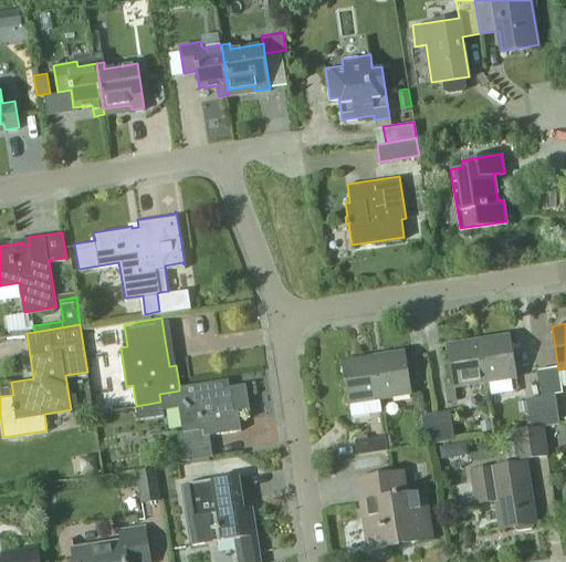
[(509,333),(478,337),(484,381),(515,375),(509,333)]
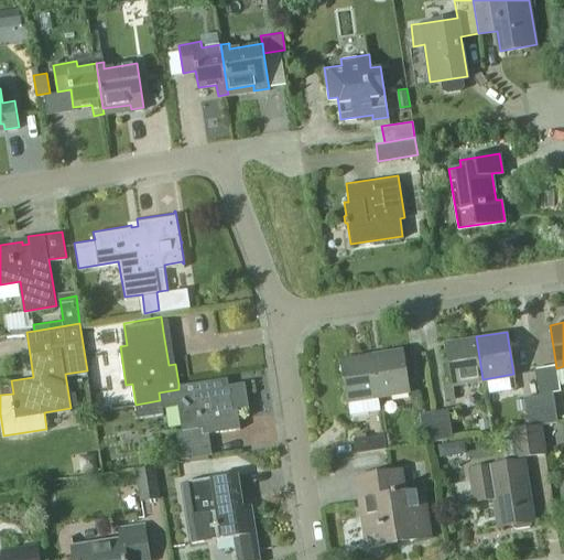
[(454,384),(483,379),(476,336),(445,342),(452,381),(443,383),(445,399),(456,397),(454,384)]
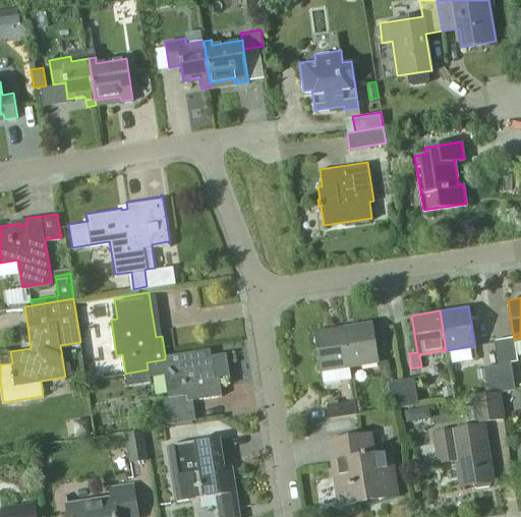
[(343,325),(349,364),(378,360),(371,321),(343,325)]
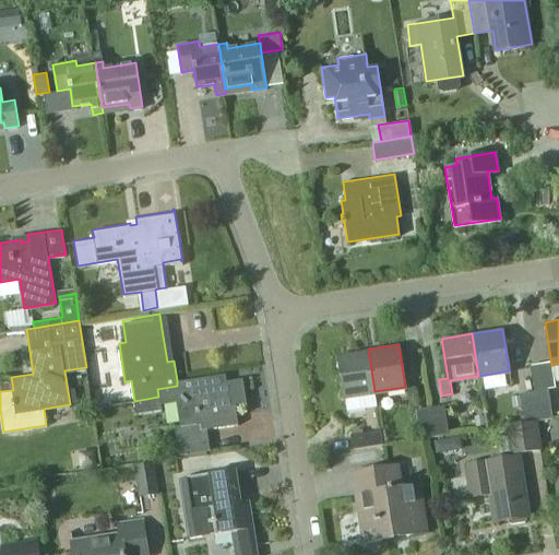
[(344,397),(375,391),(368,349),(336,354),(344,397)]
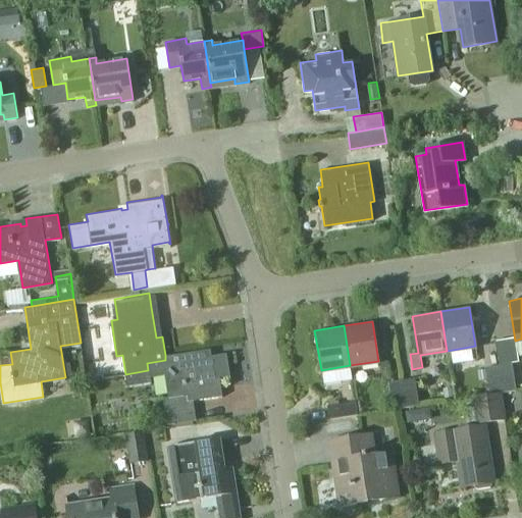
[(499,363),(517,360),(513,335),(494,340),(499,363)]
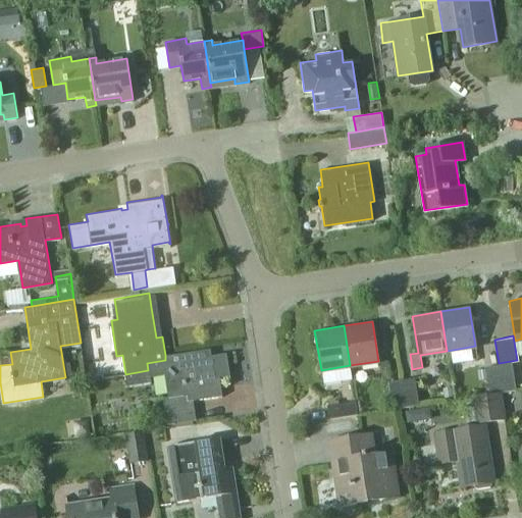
[(211,354),(210,347),(165,355),(165,360),(147,363),(148,370),(125,374),(126,385),(150,381),(149,375),(165,373),(168,395),(163,396),(167,422),(196,418),(193,399),(222,394),(219,375),(230,374),(226,352),(211,354)]
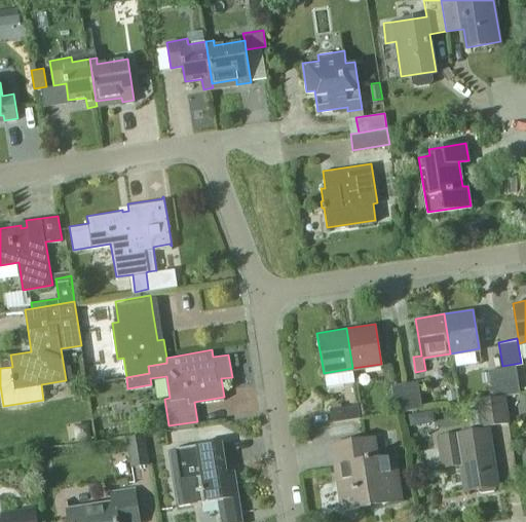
[(516,364),(502,366),(506,393),(520,390),(516,364)]
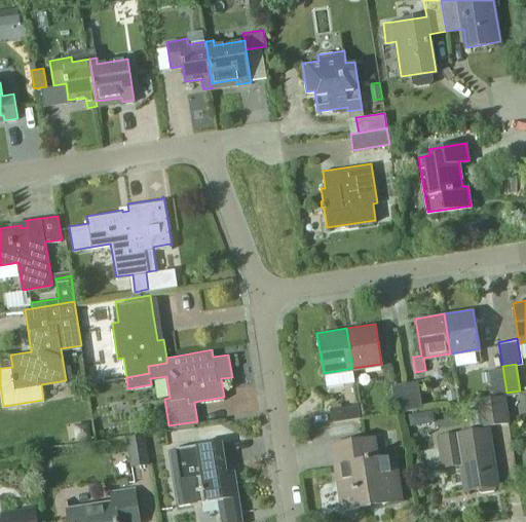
[(506,393),(502,366),(489,369),(493,396),(506,393)]
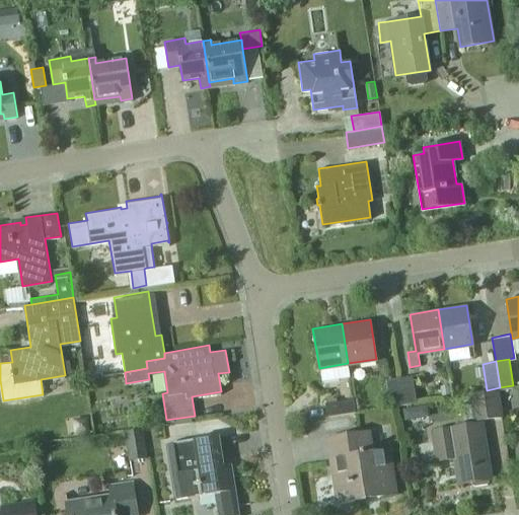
[(399,376),(403,402),(417,400),(412,374),(399,376)]
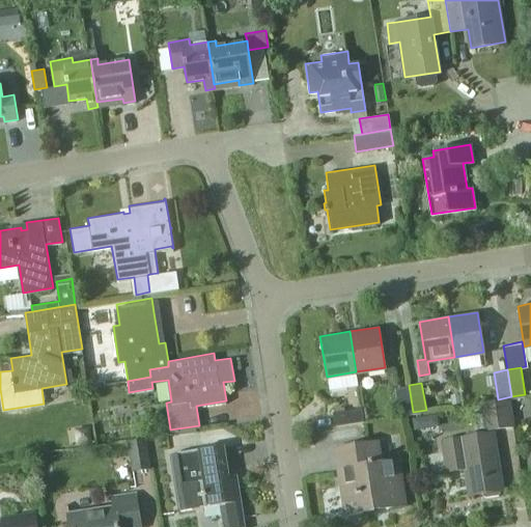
[(413,412),(409,385),(395,387),(399,414),(413,412)]
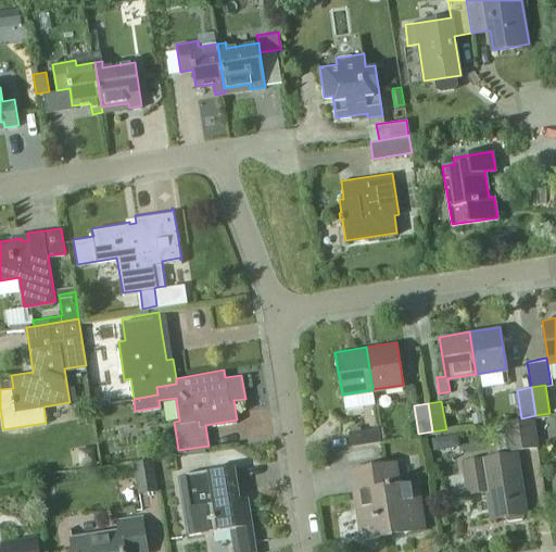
[(474,422),(483,421),(482,410),(472,412),(474,422)]
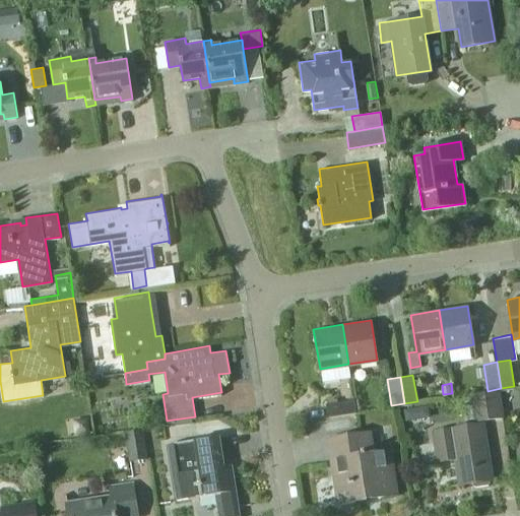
[(504,417),(500,390),(470,394),(473,422),(504,417)]
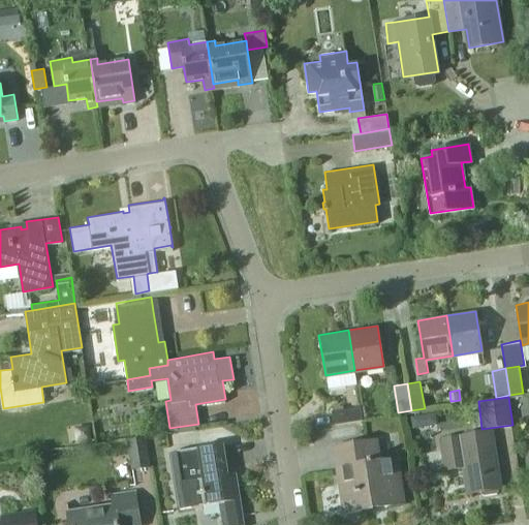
[(362,419),(360,405),(331,409),(334,423),(362,419)]
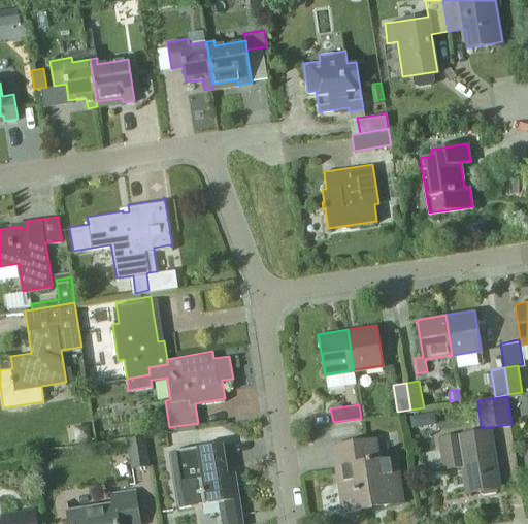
[(418,412),(410,413),(413,424),(420,423),(418,412)]
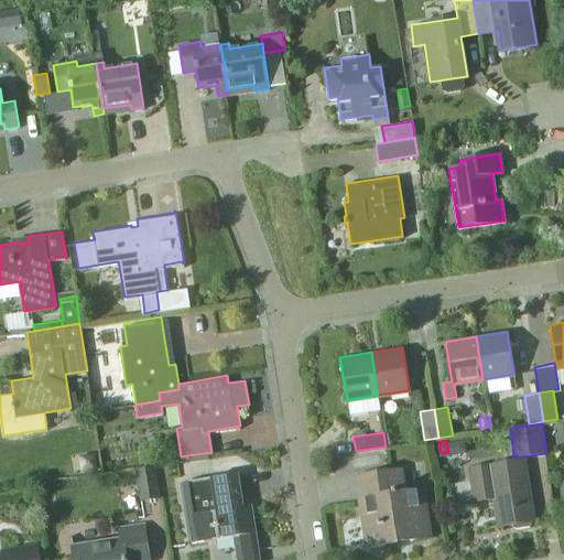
[(534,519),(523,459),(489,464),(489,463),(467,466),(473,501),(495,496),(499,525),(534,519)]
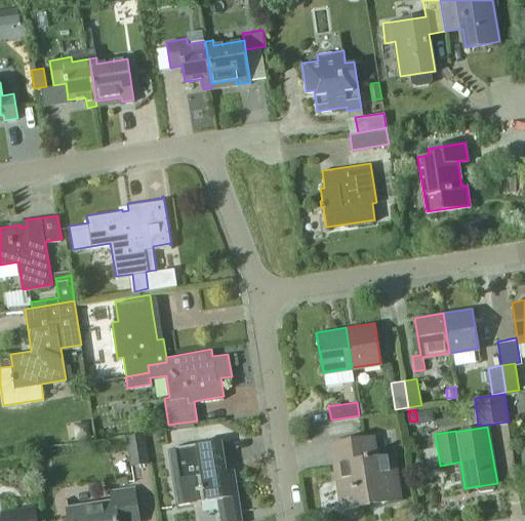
[(150,462),(146,431),(126,434),(131,465),(150,462)]
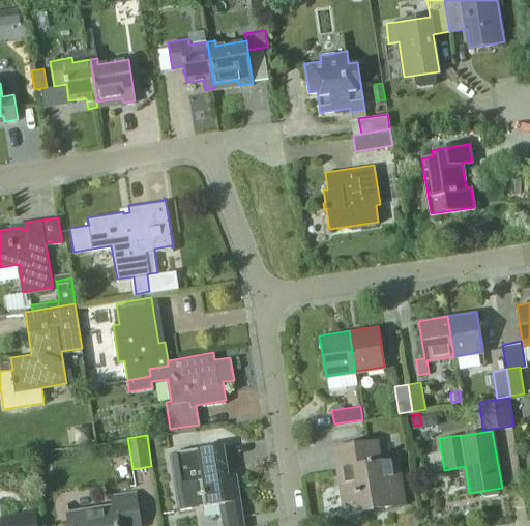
[(379,460),(376,439),(333,446),(345,513),(402,503),(394,458),(379,460)]
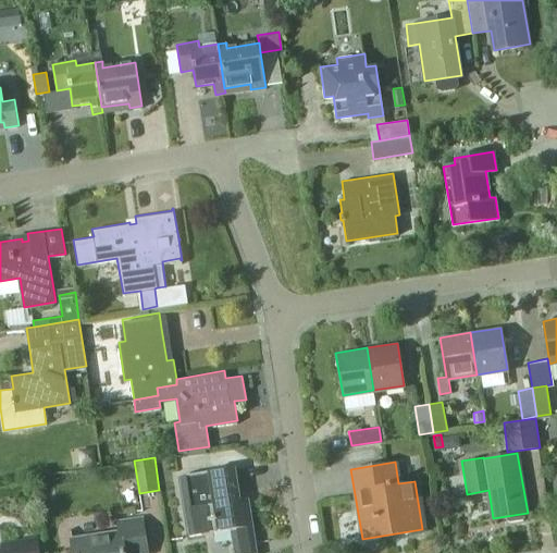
[(240,498),(235,465),(178,475),(188,535),(231,528),(234,552),(257,552),(248,496),(240,498)]
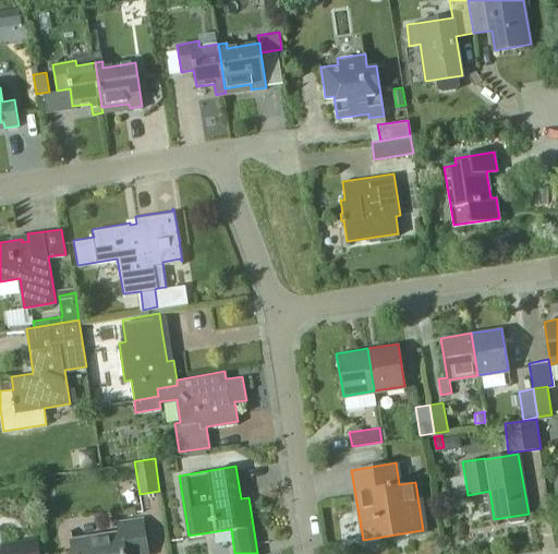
[(146,553),(148,553),(143,516),(117,520),(118,532),(72,540),(74,553),(146,553)]
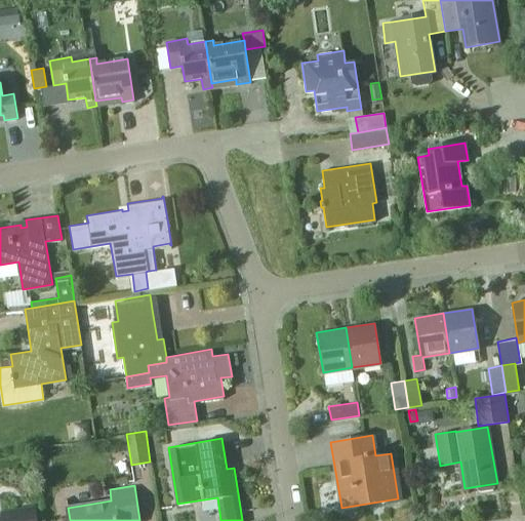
[(36,520),(35,506),(1,511),(2,517),(0,517),(0,520),(36,520)]
